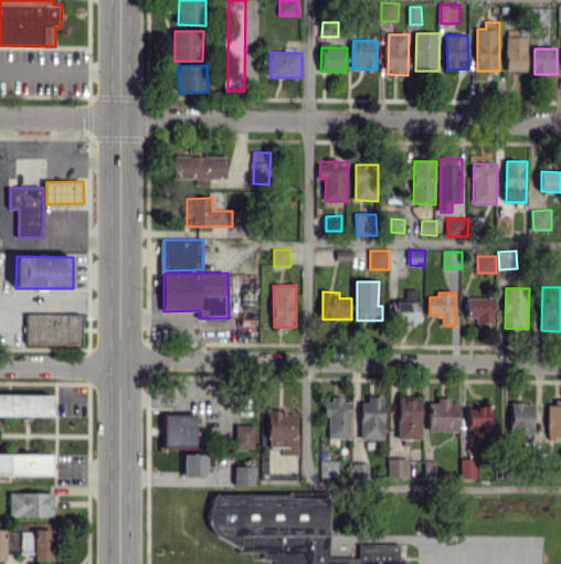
[(495,322),(495,298),(468,298),(468,318),(478,318),(478,322),(495,322)]
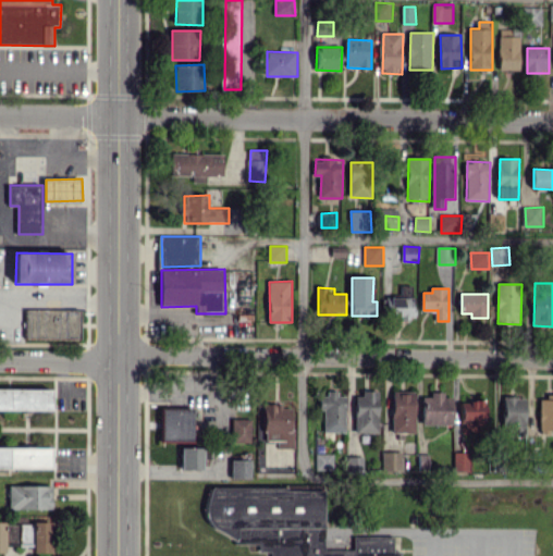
[(415,298),(386,298),(385,319),(415,319),(415,298)]
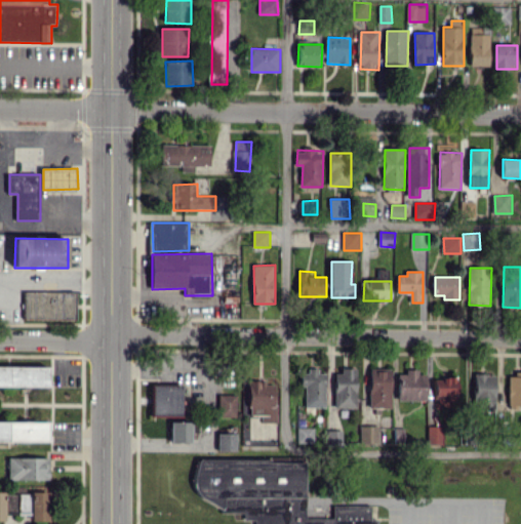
[(78,292),(26,292),(26,319),(77,320),(78,292)]
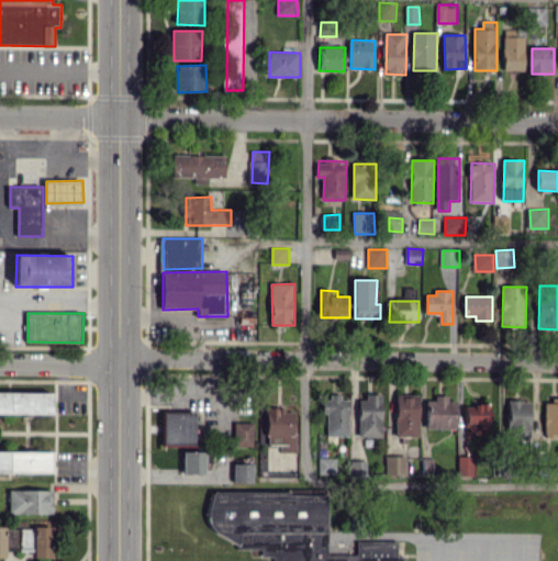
[(53,394),(0,393),(0,472),(53,473),(53,452),(0,451),(0,414),(53,415),(53,394)]
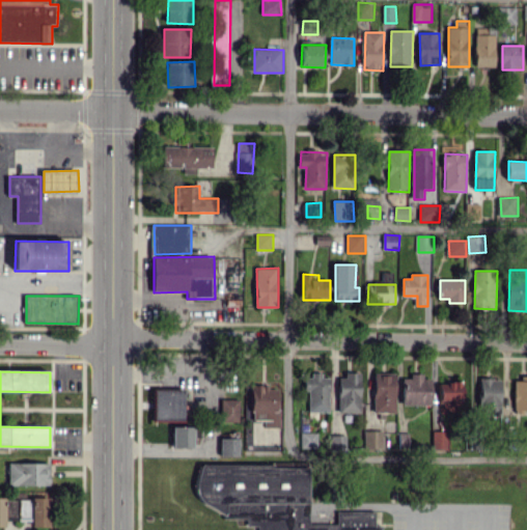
[(397,413),(397,373),(376,373),(375,413),(397,413)]
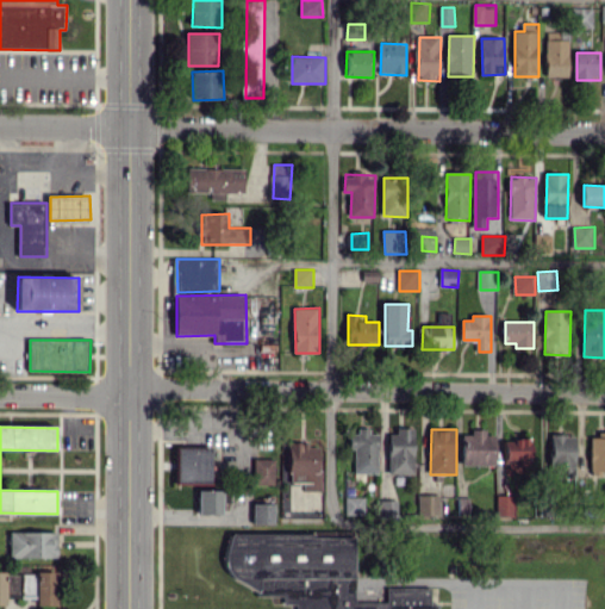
[(416,430),(391,430),(391,473),(416,474),(416,430)]
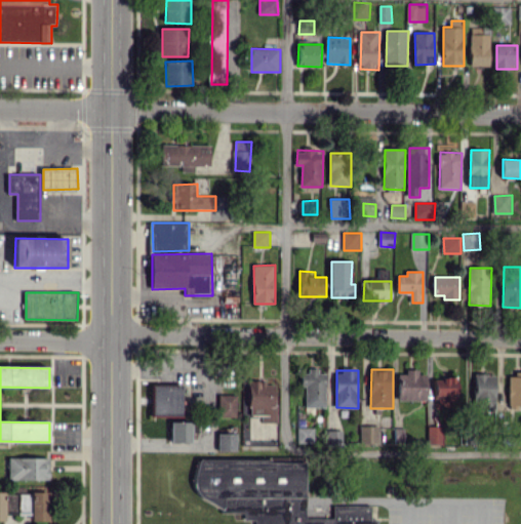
[(399,400),(428,401),(429,375),(419,375),(419,370),(408,370),(407,374),(399,374),(399,400)]
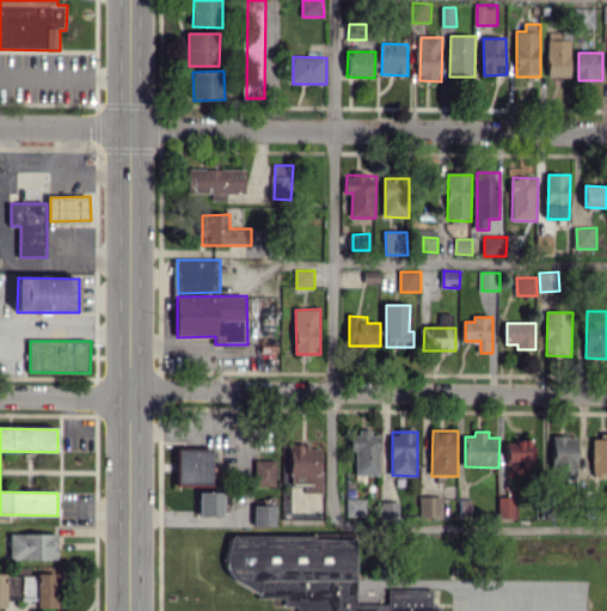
[(381,476),(382,434),(353,433),(351,450),(357,450),(357,475),(381,476)]
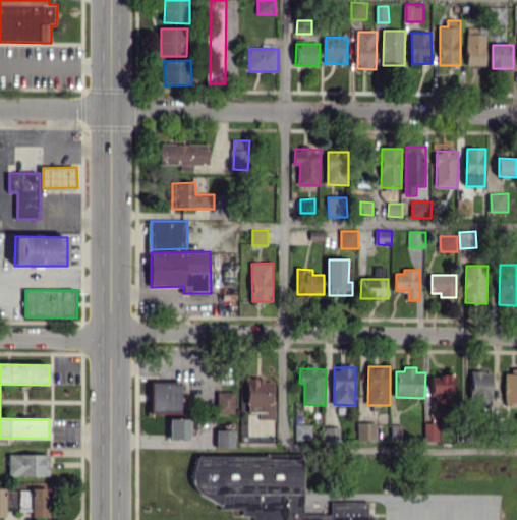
[(516,370),(507,370),(506,405),(516,405),(516,370)]
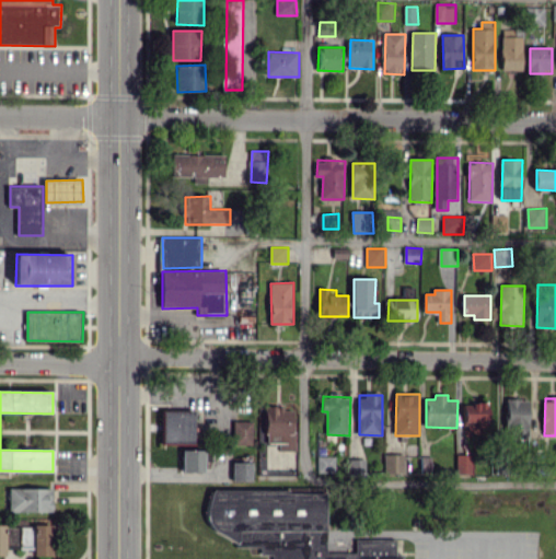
[(530,439),(531,399),(508,399),(507,439),(530,439)]
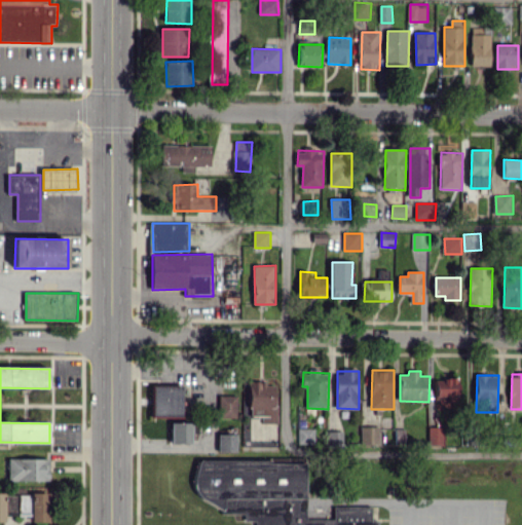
[(436,379),(437,397),(442,397),(443,410),(458,409),(457,378),(436,379)]
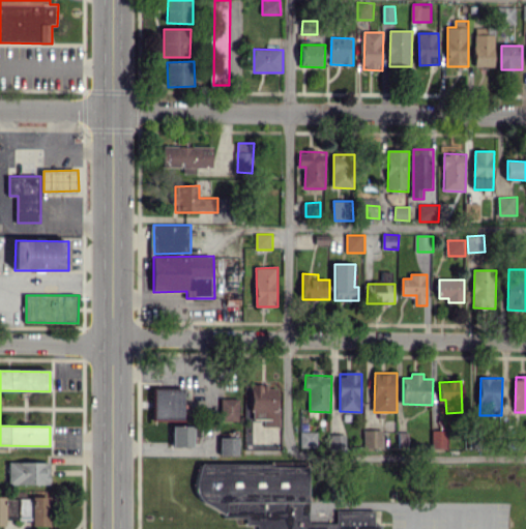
[(252,419),(266,420),(265,427),(280,428),(281,387),(253,386),(252,419)]
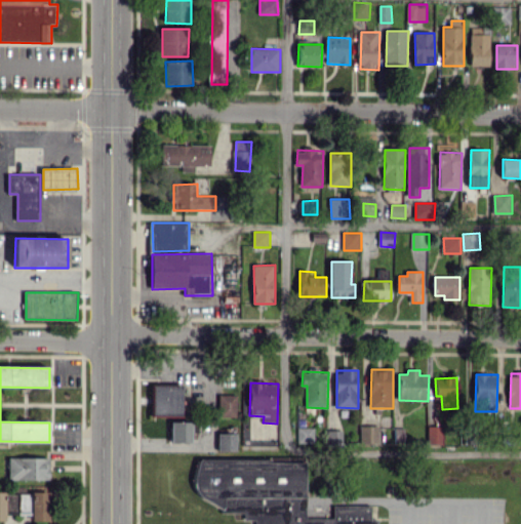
[(184,386),(154,386),(153,415),(183,416),(184,386)]
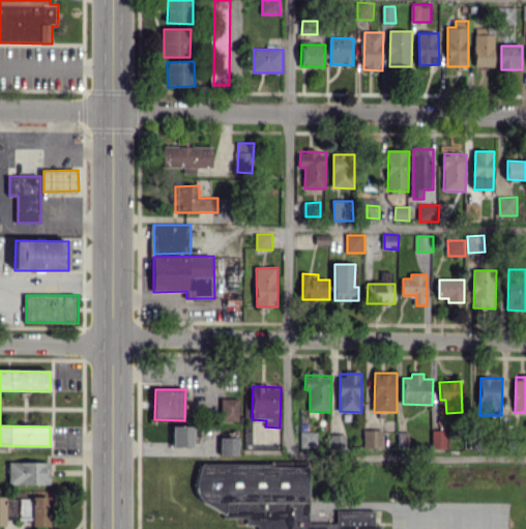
[(240,399),(223,399),(223,421),(240,421),(240,399)]
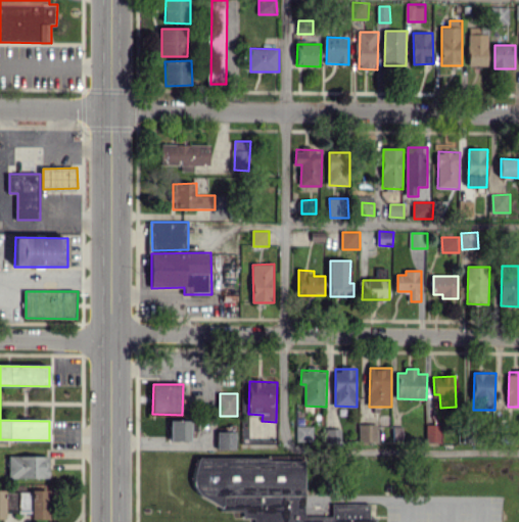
[(172,440),(192,441),(192,421),(172,420),(172,440)]
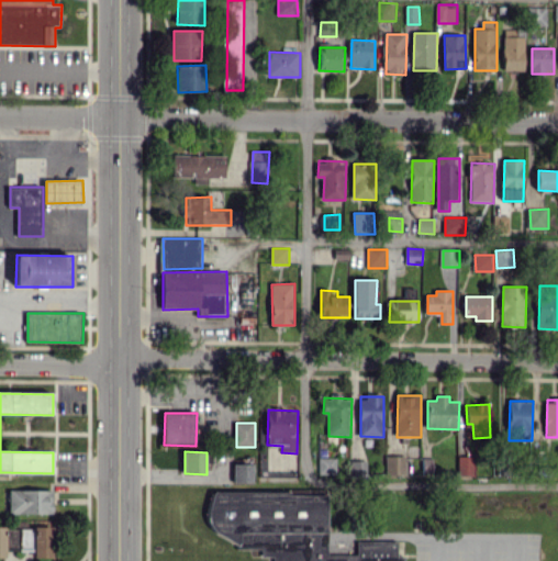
[(388,475),(408,475),(408,456),(388,456),(388,475)]
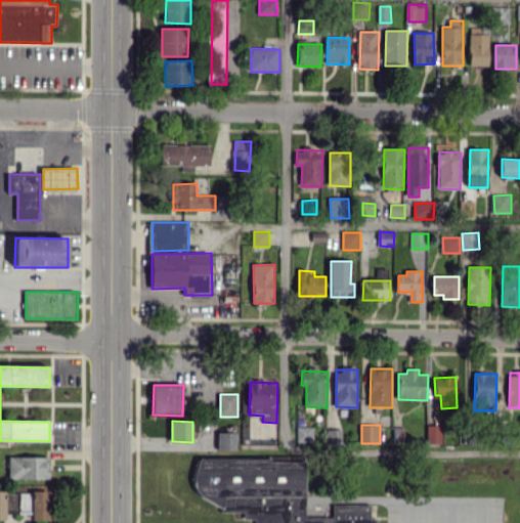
[(428,425),(428,445),(444,445),(444,425),(428,425)]
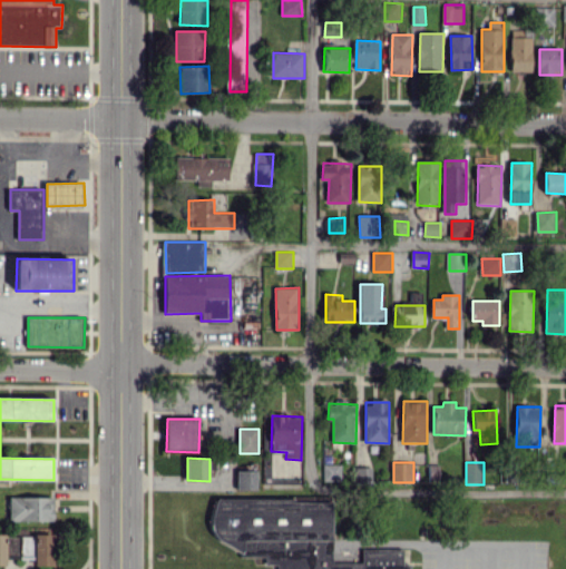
[(343,464),(324,464),(324,481),(343,481),(343,464)]
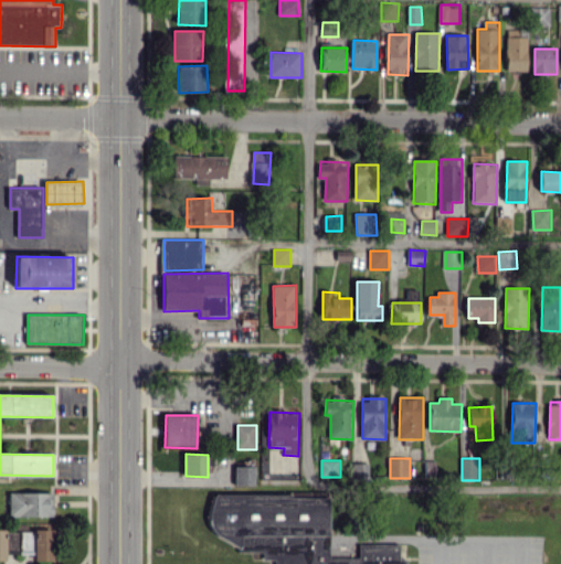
[(426,477),(436,477),(436,461),(427,460),(426,477)]
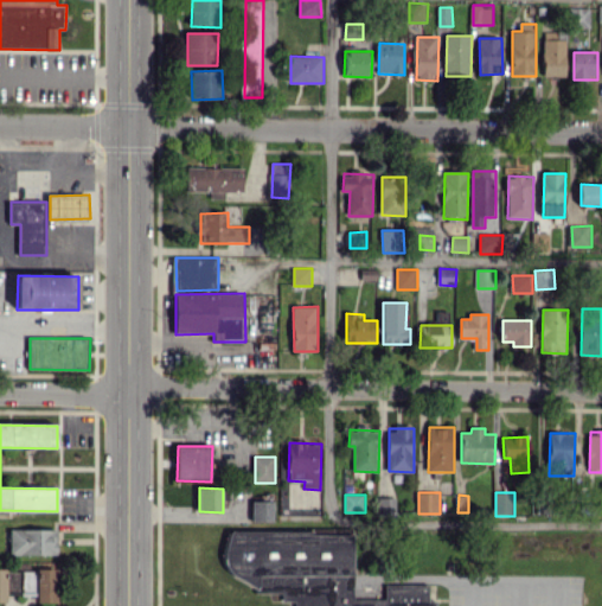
[(398,515),(398,498),(380,498),(380,514),(398,515)]
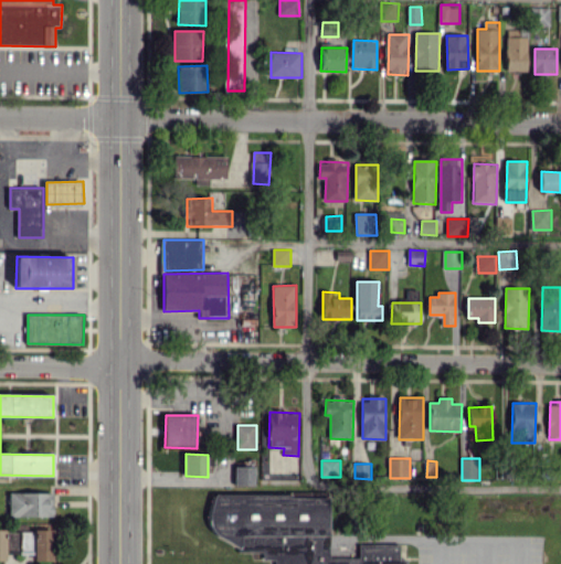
[(256,467),(236,467),(236,486),(256,486),(256,467)]
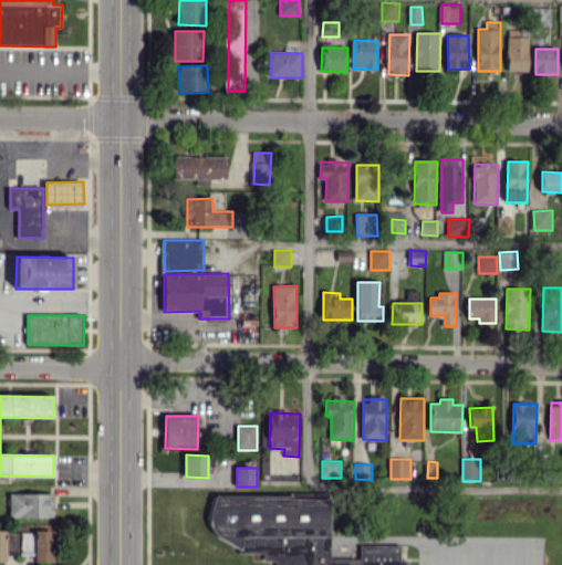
[(54,518),(54,494),(11,493),(11,516),(54,518)]
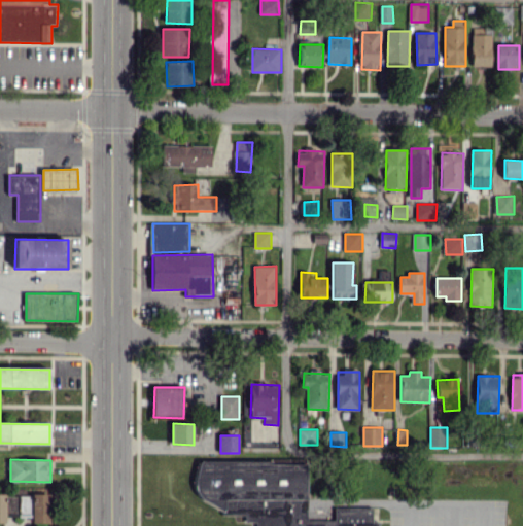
[(309,462),(198,462),(198,504),(224,504),(224,515),(246,516),(246,523),(257,523),(257,525),(380,525),(381,522),(374,522),(374,507),(336,507),(336,521),(308,521),(309,462)]
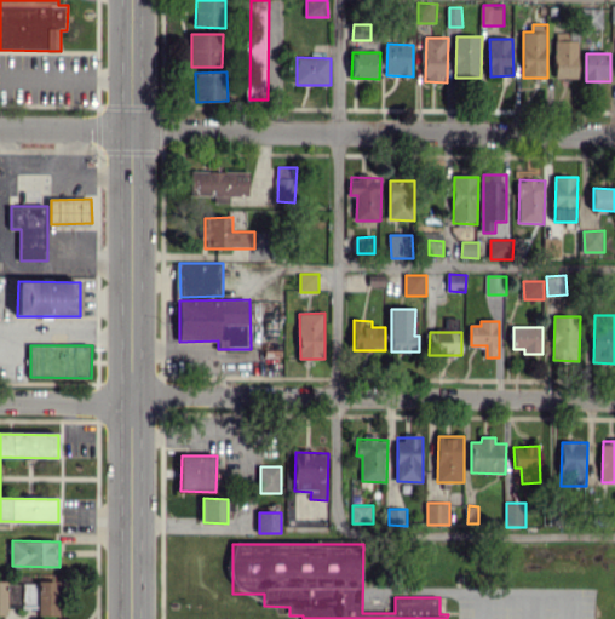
[(61,583),(13,582),(13,607),(40,607),(40,615),(61,617),(61,583)]
